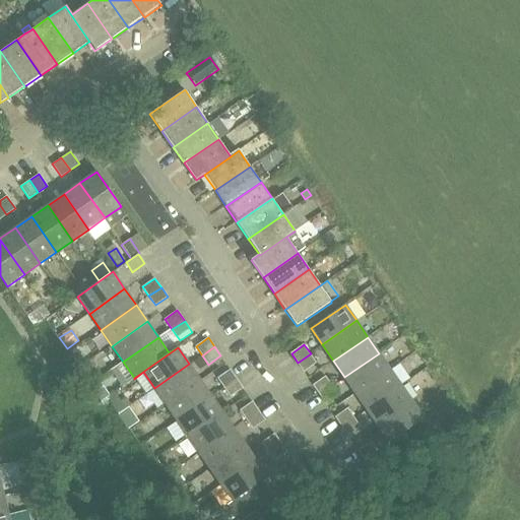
[(317,363),(311,353),(298,363),(305,372),(317,363)]
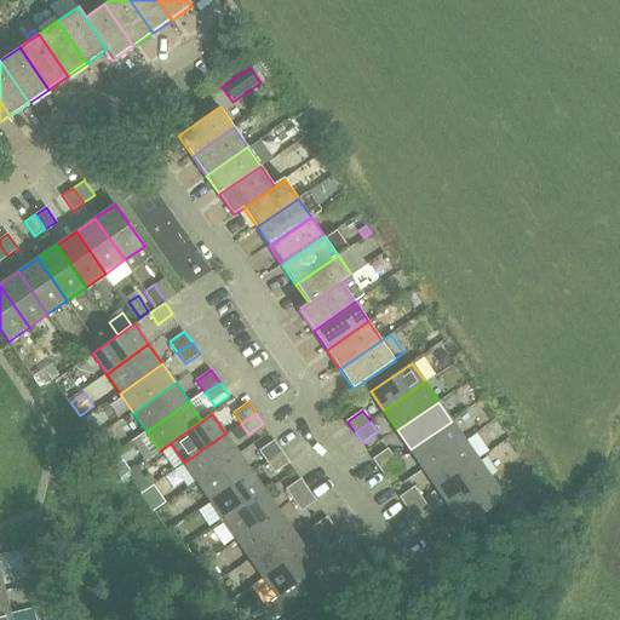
[(452,422),(411,449),(424,469),(465,441),(452,422)]
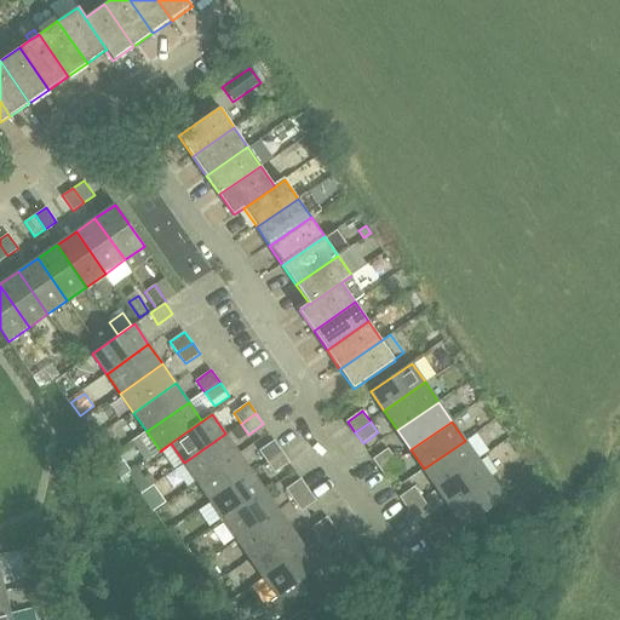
[(239,453),(225,434),(184,463),(197,482),(239,453)]
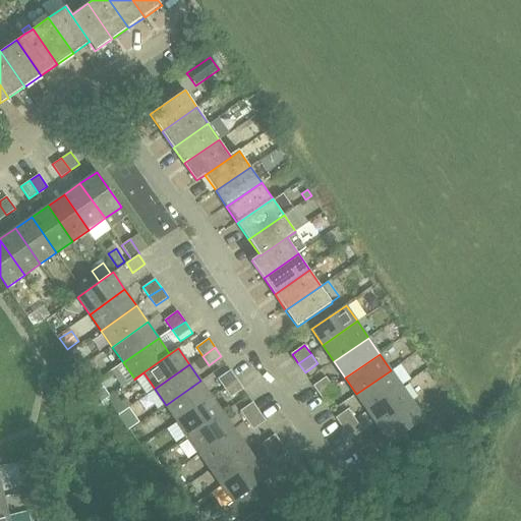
[(225,388),(237,379),(231,369),(219,379),(225,388)]
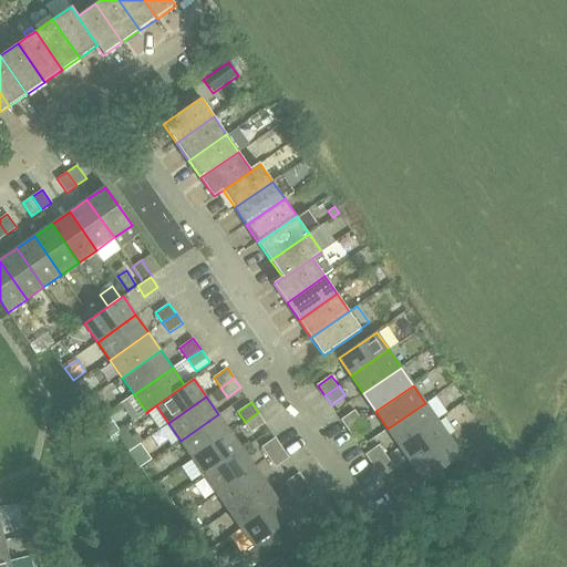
[(388,429),(400,446),(437,421),(425,403),(388,429)]
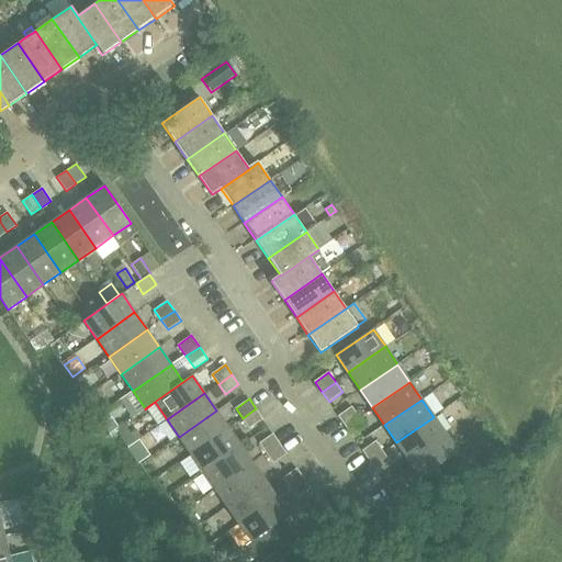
[(346,426),(359,417),(352,407),(339,416),(346,426)]
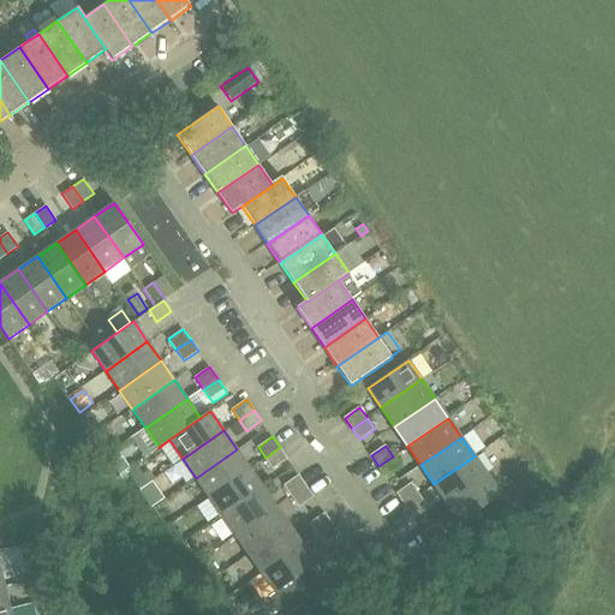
[(273,469),(287,458),(280,447),(266,458),(273,469)]
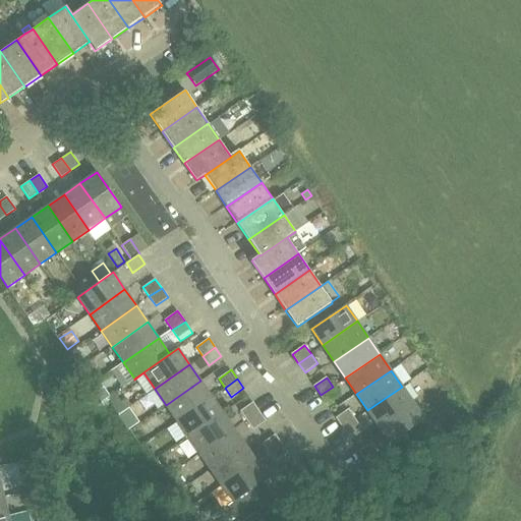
[(110,397),(109,396),(98,380),(90,386),(101,402),(101,403),(110,397)]
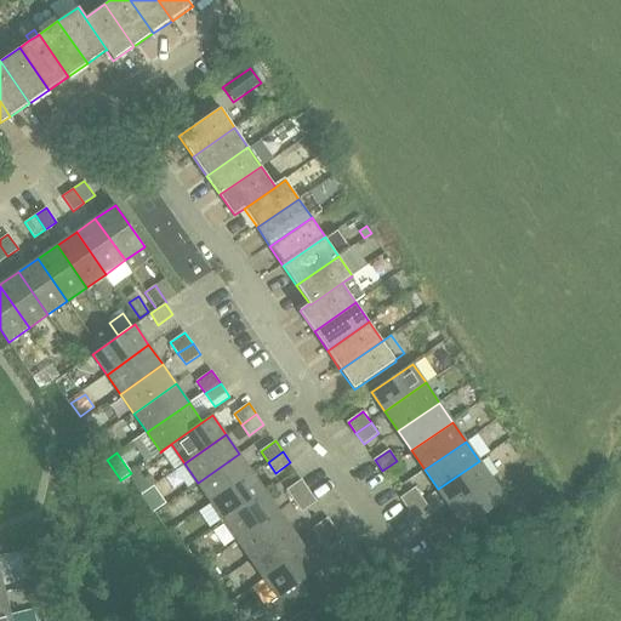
[(252,473),(239,454),(198,483),(211,502),(252,473)]
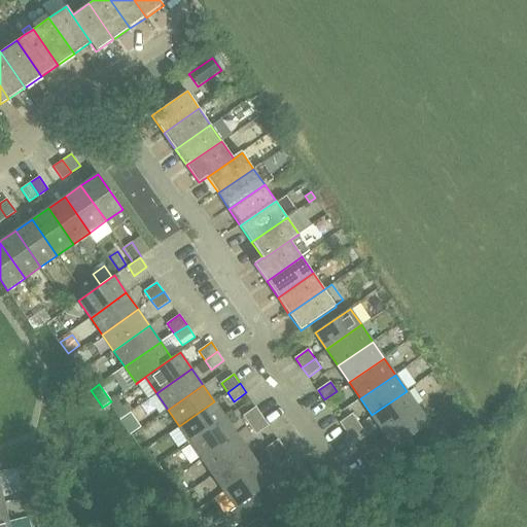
[(324,399),(330,409),(344,400),(337,391),(324,399)]
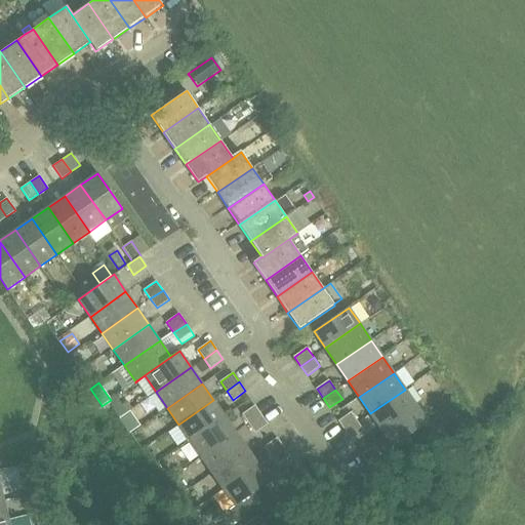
[(370,413),(381,430),(416,406),(405,390),(370,413)]
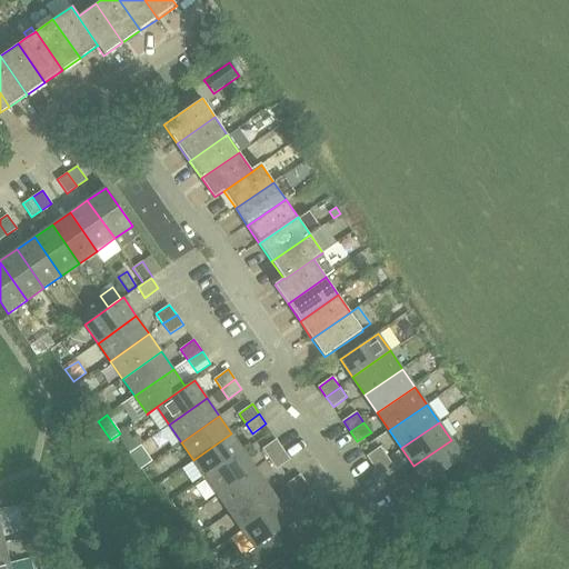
[(206,478),(243,451),(231,433),(193,460),(206,478)]
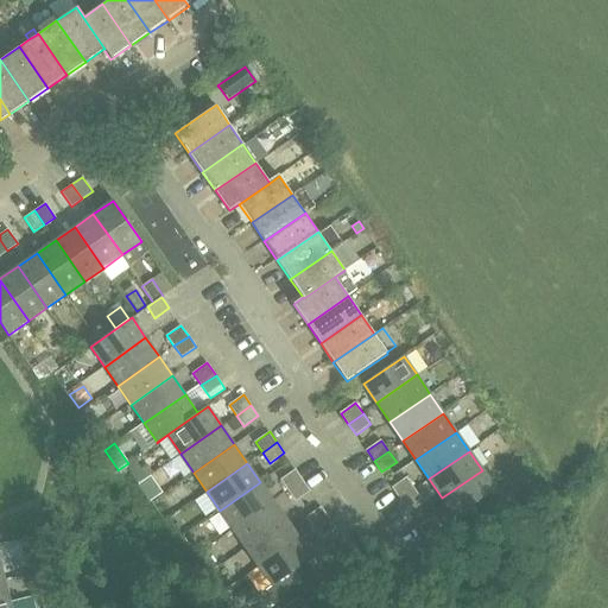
[(282,480),(289,491),(303,480),(296,469),(282,480)]
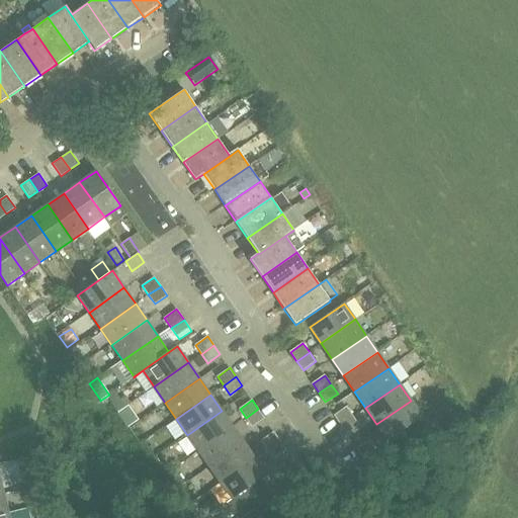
[(376,424),(387,440),(422,417),(411,401),(376,424)]
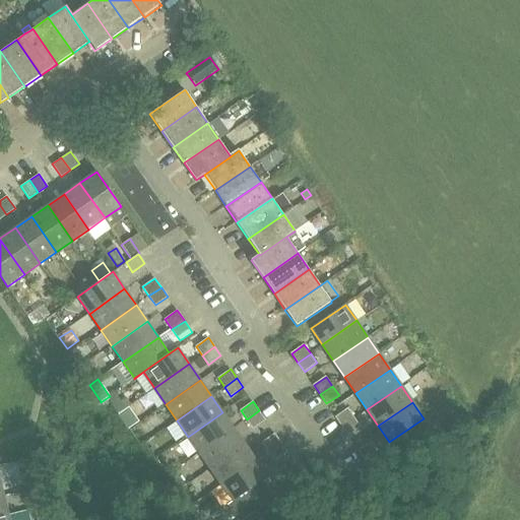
[(342,426),(354,417),(348,408),(336,416),(342,426)]
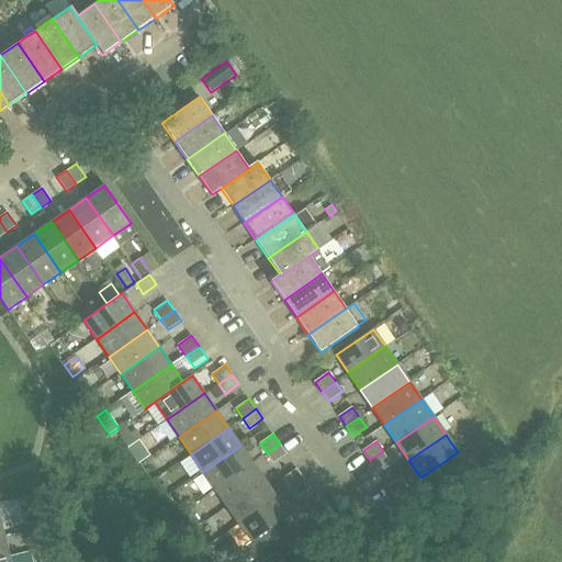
[(287,453),(280,444),(267,453),(273,463),(287,453)]
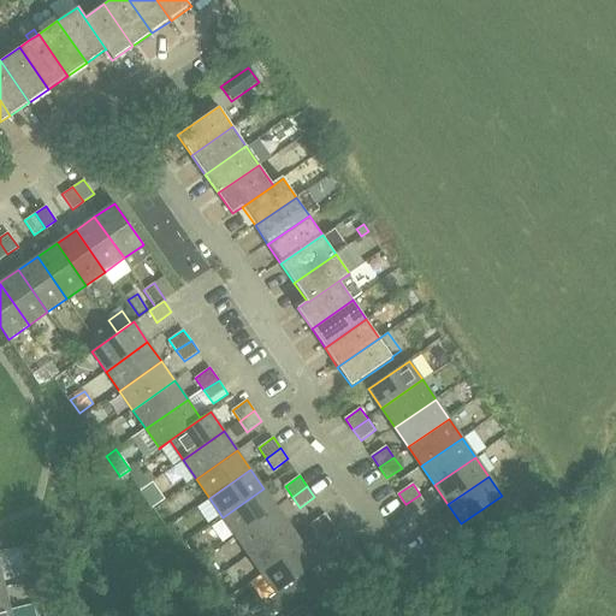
[(277,508),(264,489),(223,517),(236,535),(277,508)]
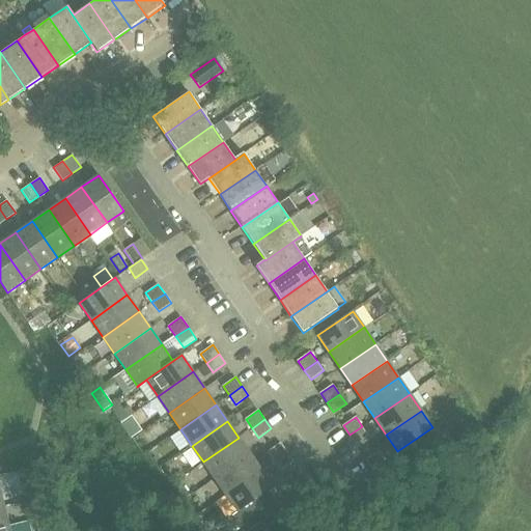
[(350,435),(356,444),(368,436),(362,426),(350,435)]
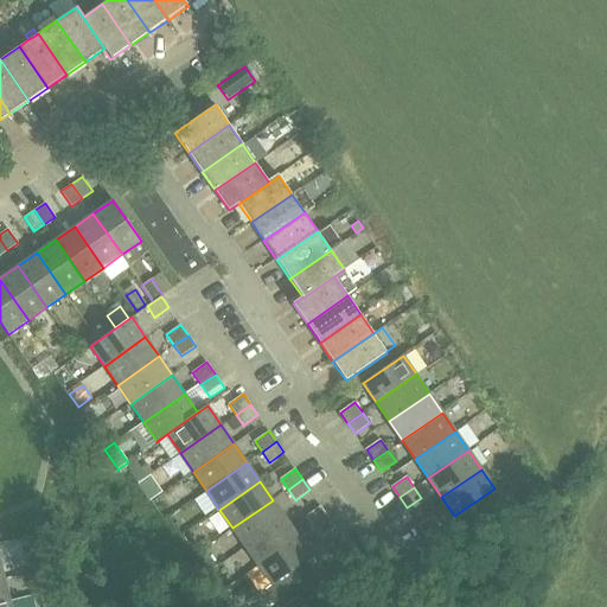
[(273,500),(232,528),(247,547),(286,519),(273,500)]
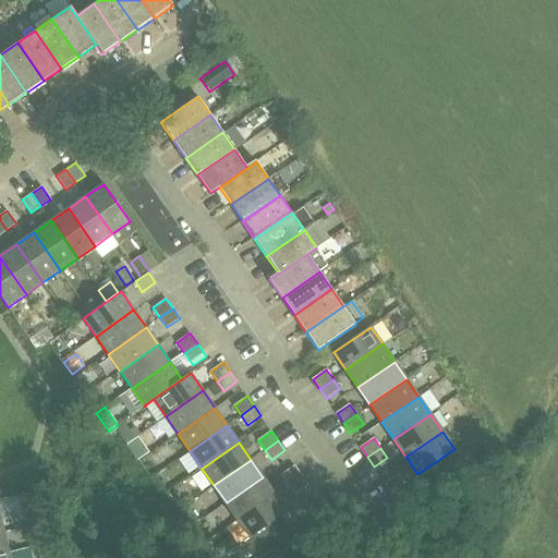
[(466,461),(460,465),(464,473),(472,468),(466,461)]
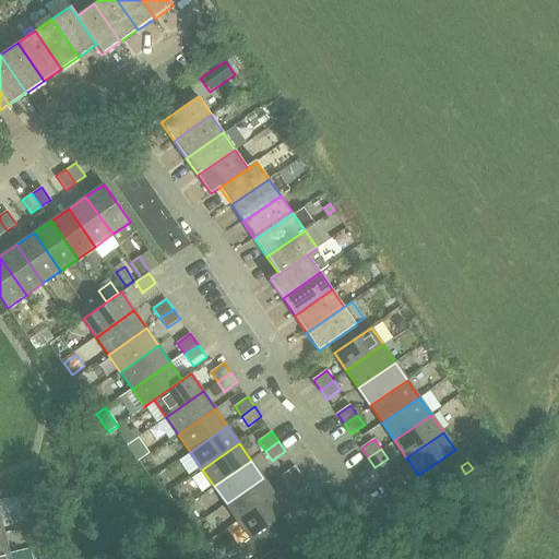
[(282,475),(289,485),(302,475),(296,465),(282,475)]
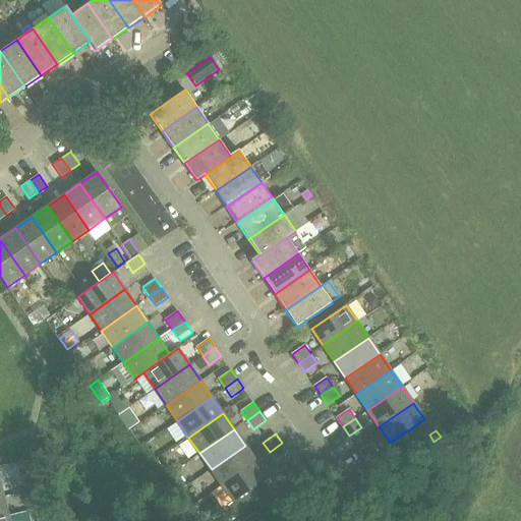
[(371,442),(359,451),(366,460),(379,451),(371,442)]
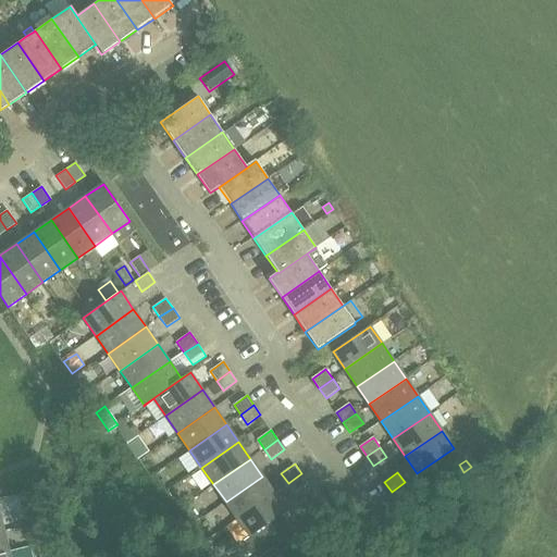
[(308,483),(301,473),(288,483),(295,493),(308,483)]
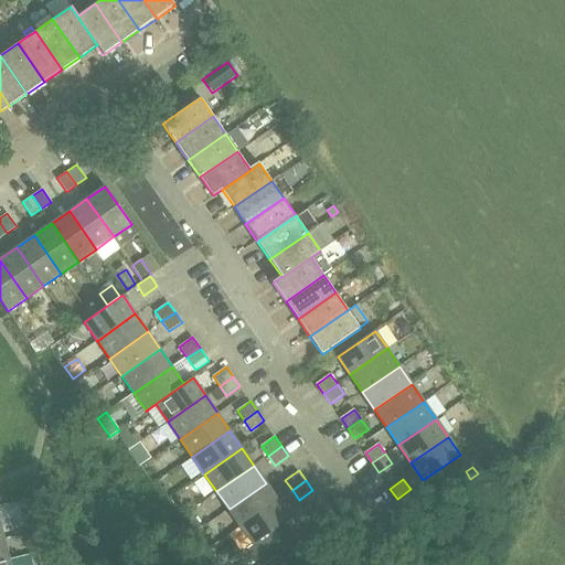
[(279,500),(266,483),(230,509),(242,526),(279,500)]
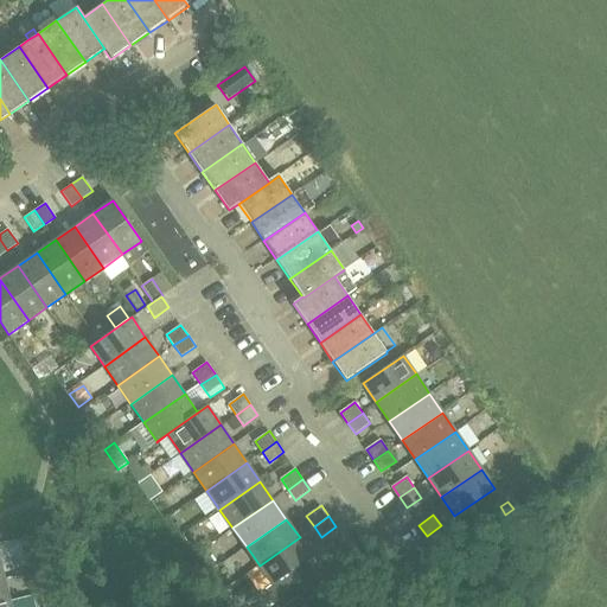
[(313,556),(300,537),(260,566),(283,601),(319,576),(307,560),(313,556)]
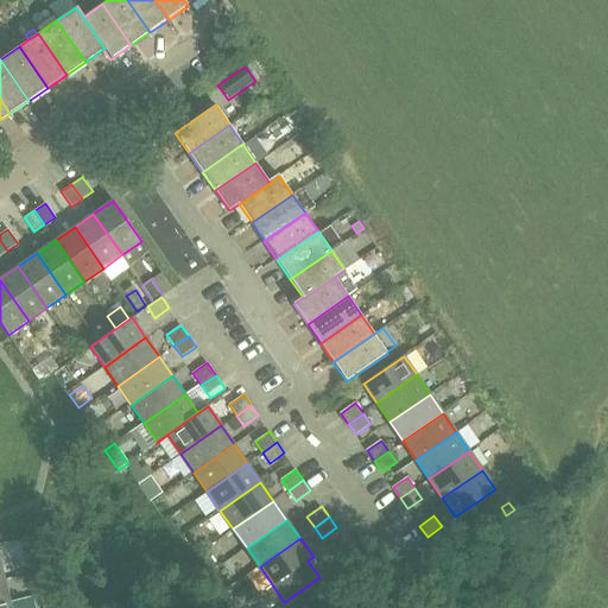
[(54,567),(51,557),(48,544),(31,549),(35,562),(36,571),(54,567)]
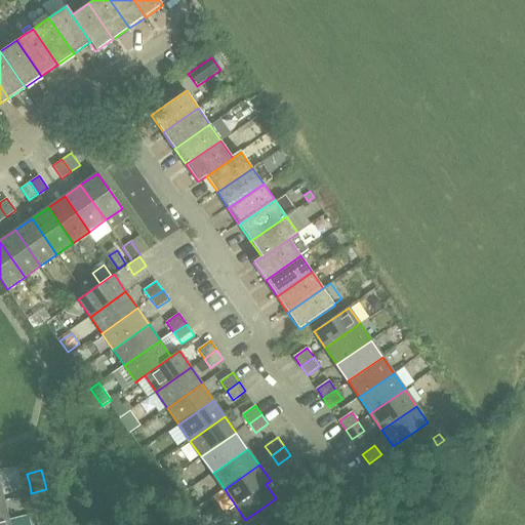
[(34,513),(51,509),(48,497),(32,501),(34,513)]
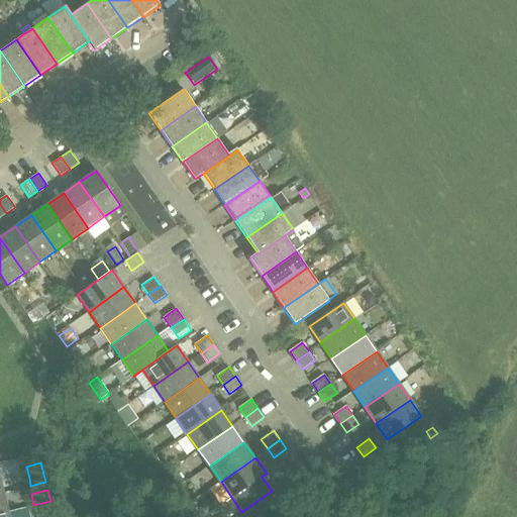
[(0,513),(9,512),(4,493),(0,493),(0,513)]
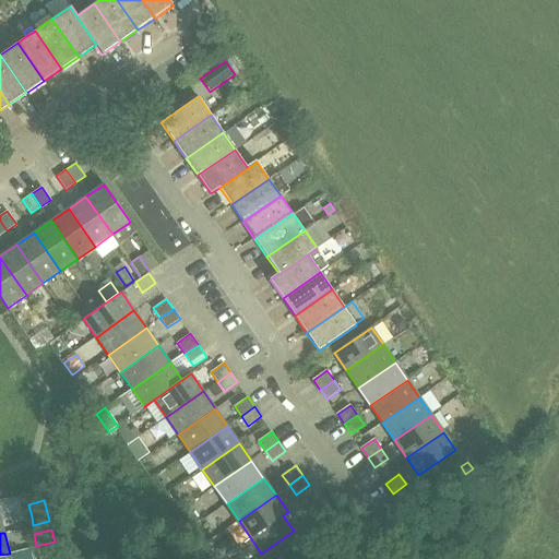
[(58,558),(55,542),(36,546),(39,558),(58,558)]
